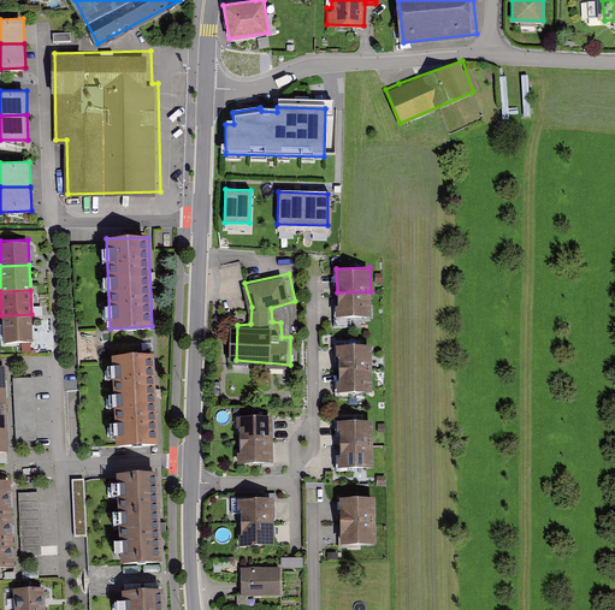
[(337,315),(371,315),(371,291),(337,292),(337,315)]
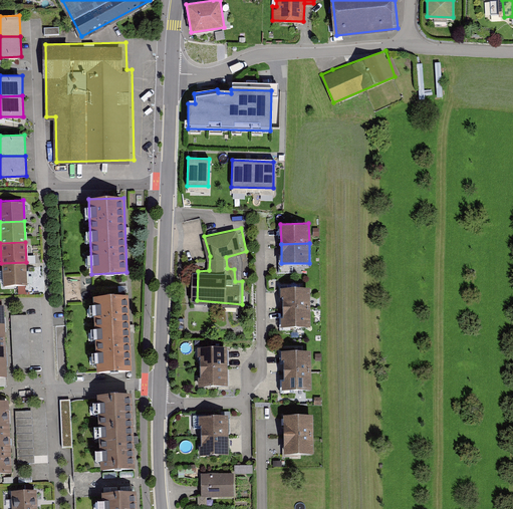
[(2,284),(27,283),(26,262),(1,263),(2,284)]
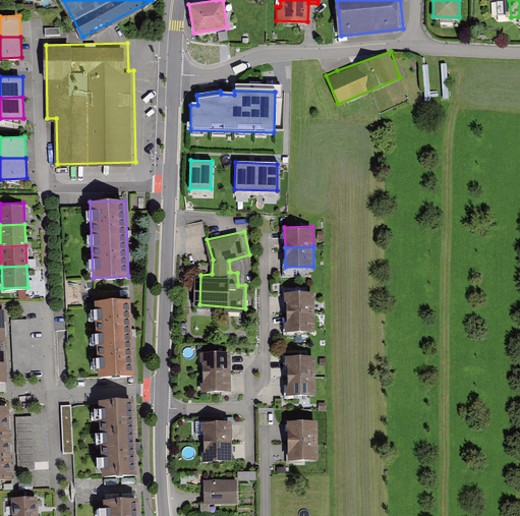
[(313,290),(285,291),(286,310),(314,310),(313,290)]
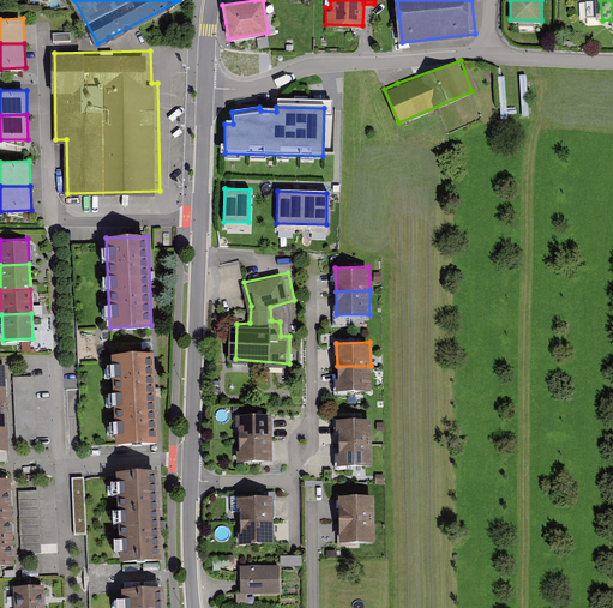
[(154,351),(110,354),(114,444),(157,443),(154,351)]
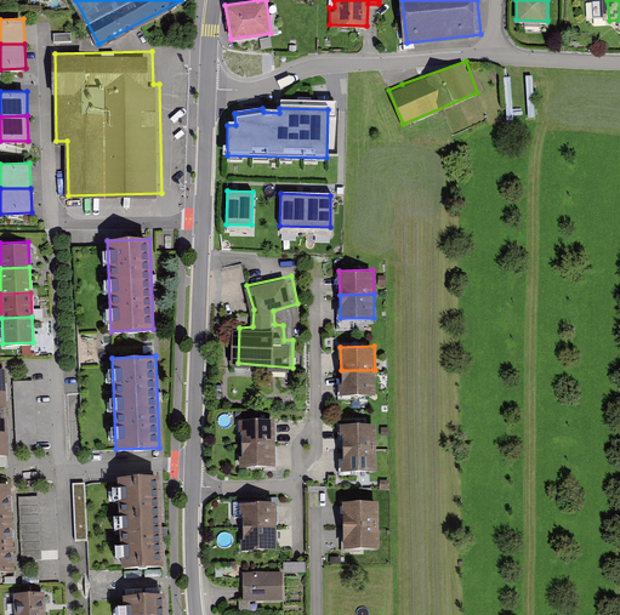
[(341,394),(375,393),(375,370),(341,370),(341,394)]
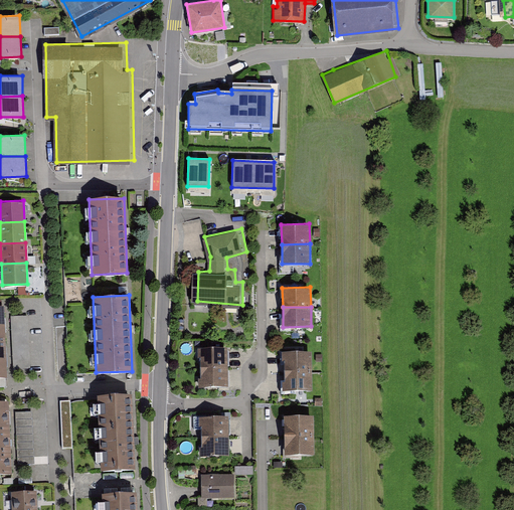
[(27,312),(10,312),(12,365),(29,364),(27,312)]
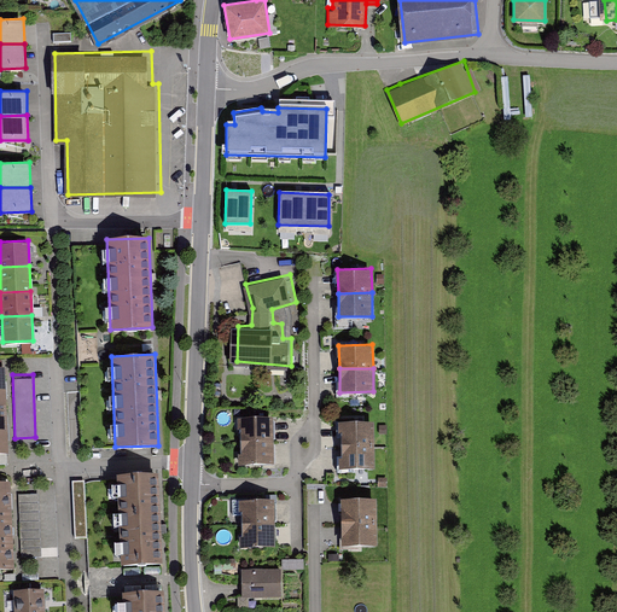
[(273,415),(237,417),(237,439),(273,439),(273,415)]
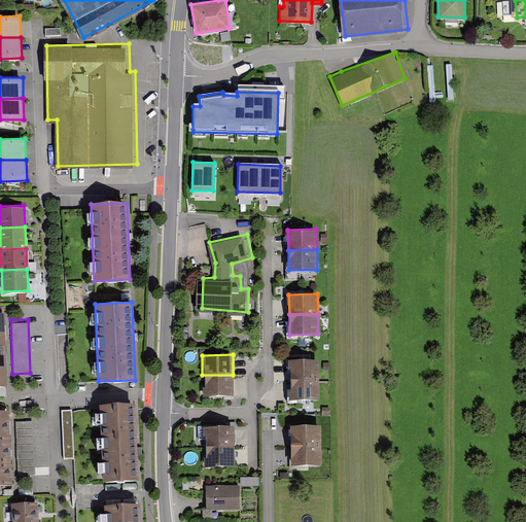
[(318,358),(287,358),(288,379),(319,378),(318,358)]
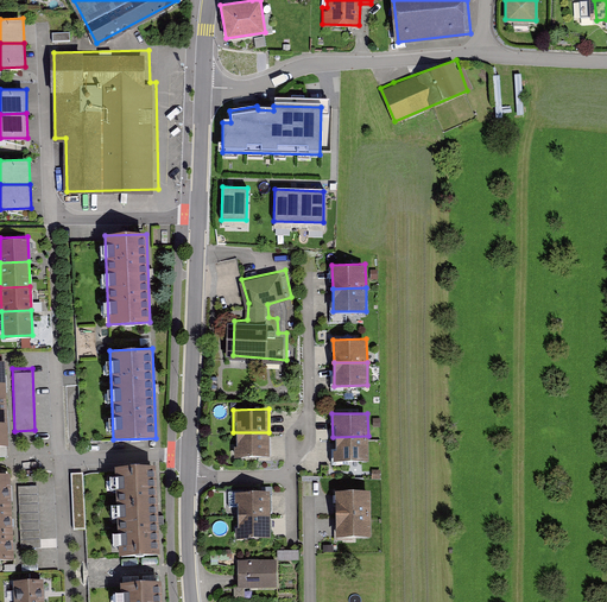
[(233,456),(269,455),(269,432),(233,432),(233,456)]
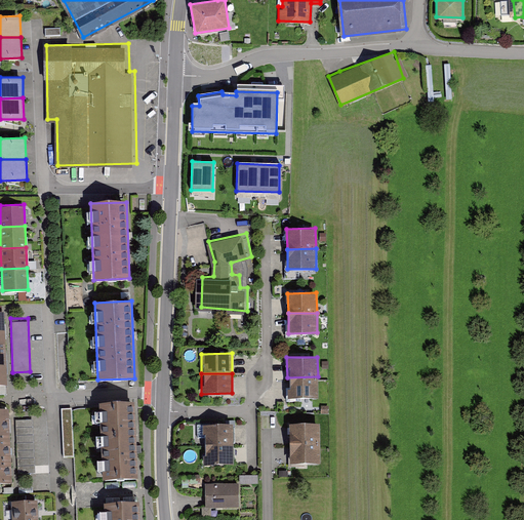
[(287,397),(318,397),(318,376),(287,377),(287,397)]
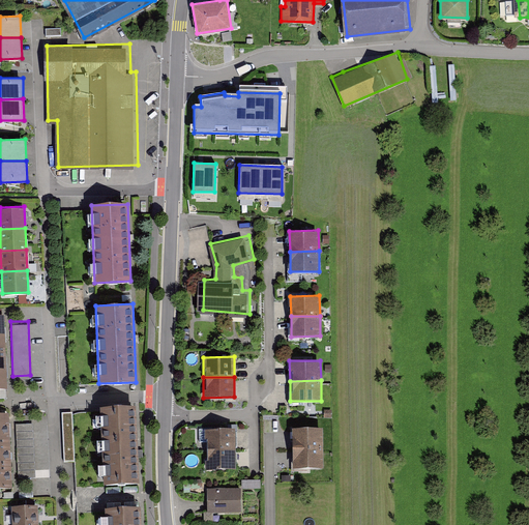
[(136,405),(99,407),(103,485),(139,483),(136,405)]
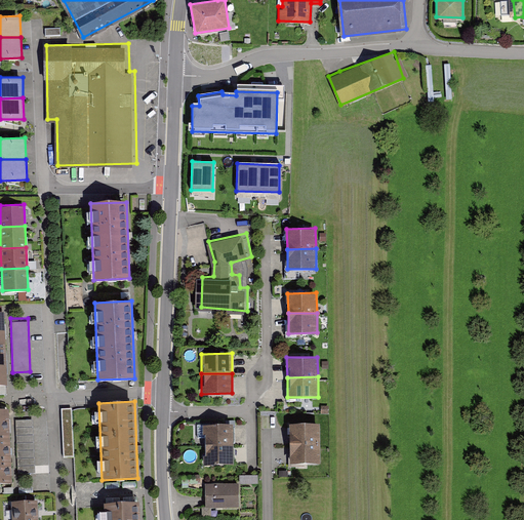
[(71,405),(61,405),(63,453),(73,453),(71,405)]
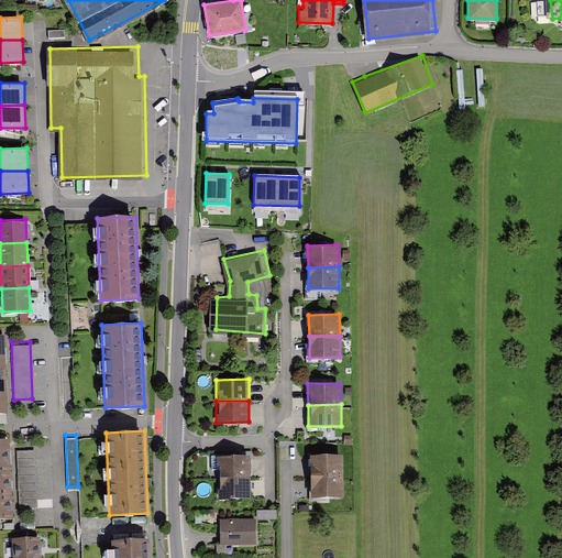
[(0,463),(10,463),(9,437),(0,437),(0,463)]
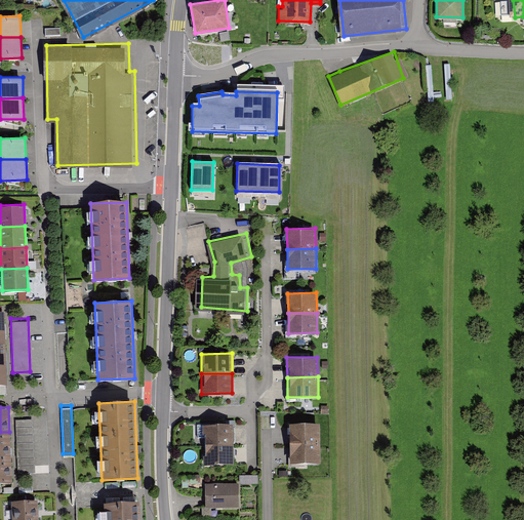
[(14,416),(16,470),(34,469),(32,415),(14,416)]
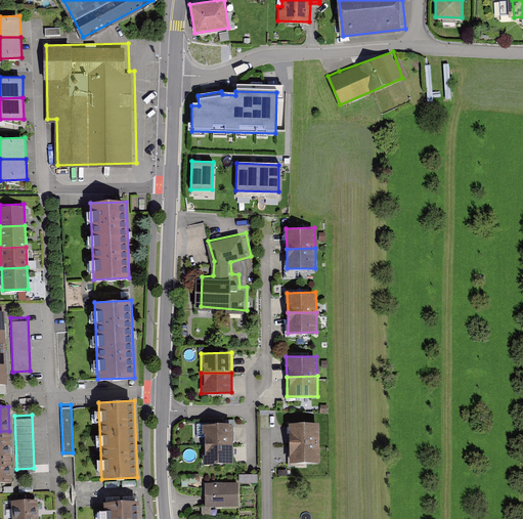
[(318,422),(289,422),(289,442),(318,441),(318,422)]
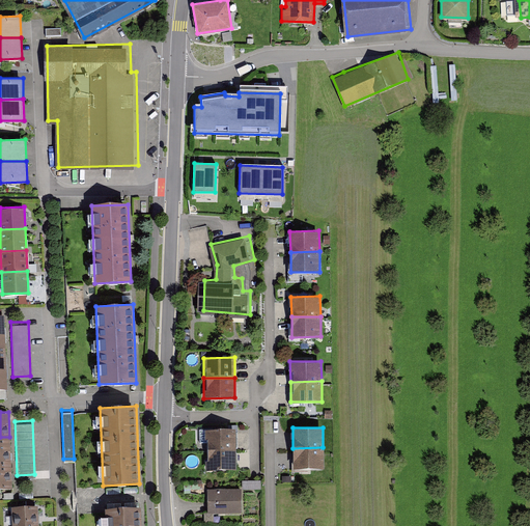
[(234,428),(204,428),(204,449),(235,448),(234,428)]
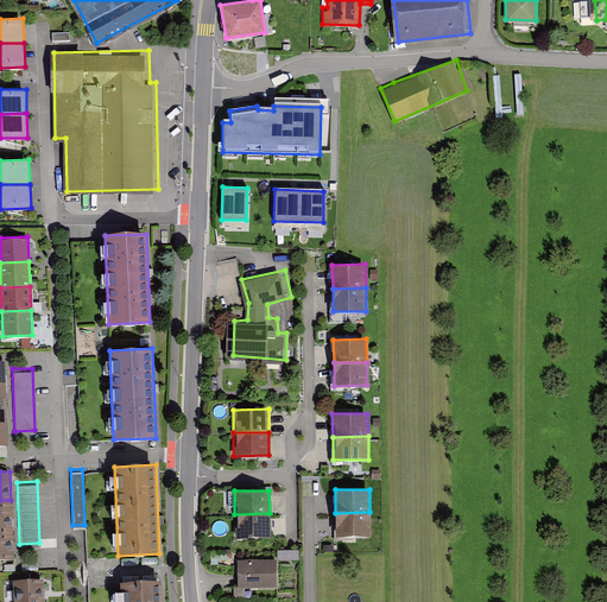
[(0,528),(12,528),(11,500),(0,500),(0,528)]
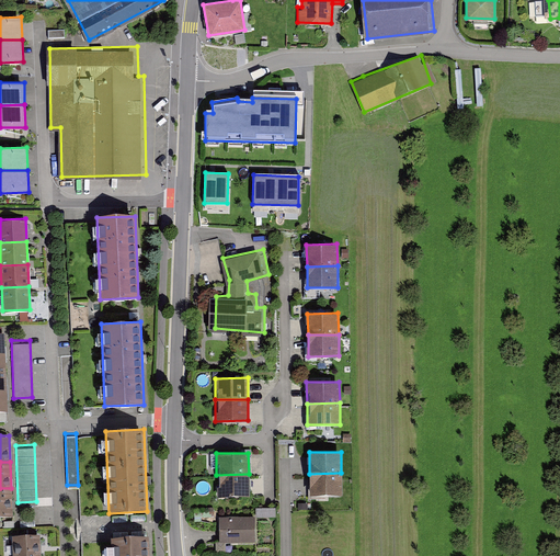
[(309,474),(309,495),(342,494),(341,473),(309,474)]
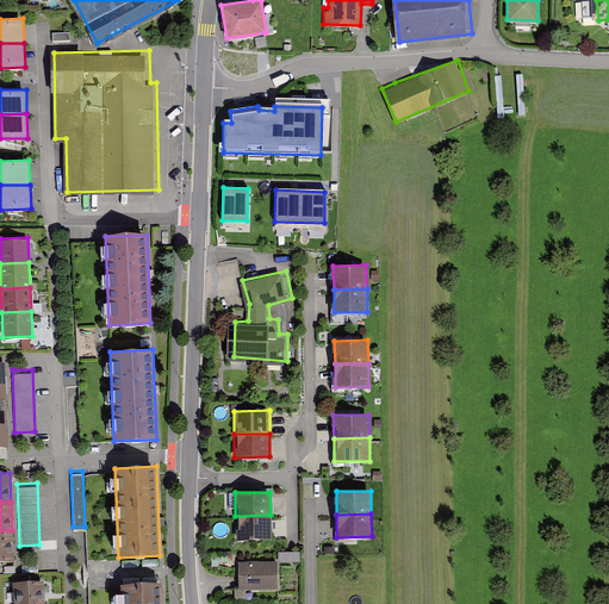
[(236,539),(271,537),(271,515),(235,516),(236,539)]
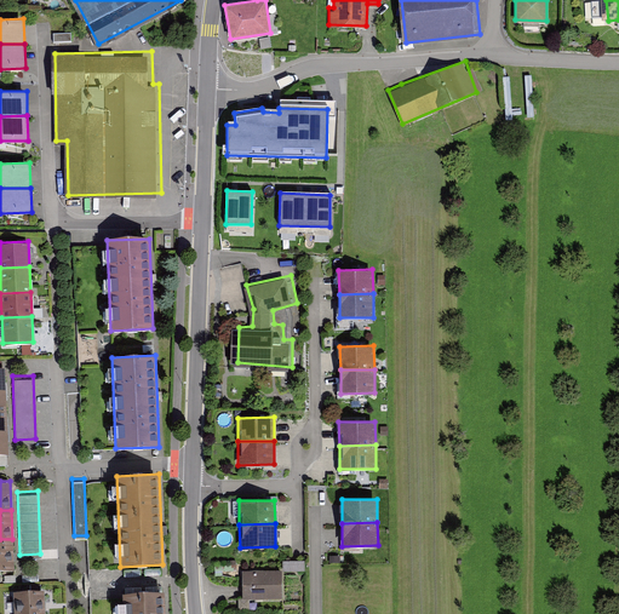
[(0,568),(13,568),(12,539),(0,539),(0,568)]
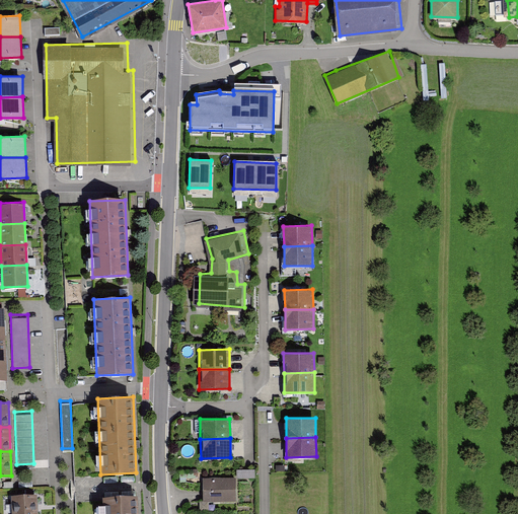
[(235,474),(202,475),(203,499),(235,499),(235,474)]
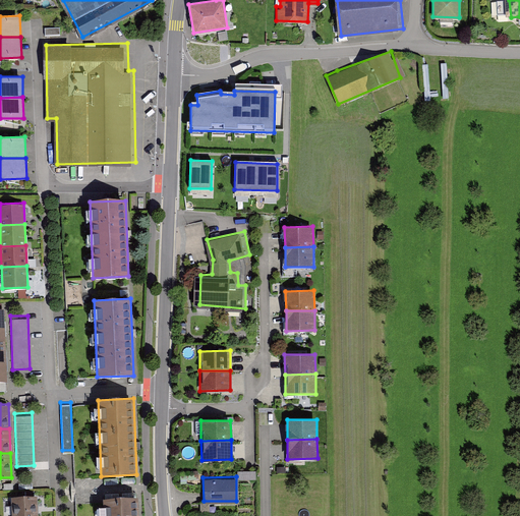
[(37,495),(10,496),(11,515),(33,515),(38,515),(37,495)]
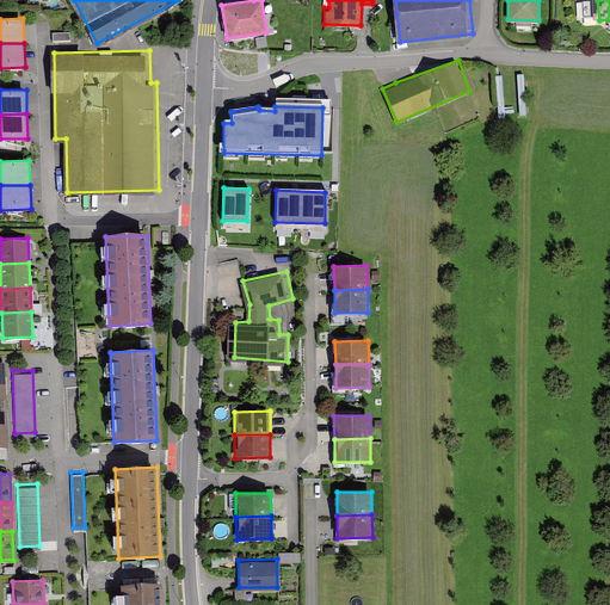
[(162,604),(161,582),(119,585),(119,604),(162,604)]
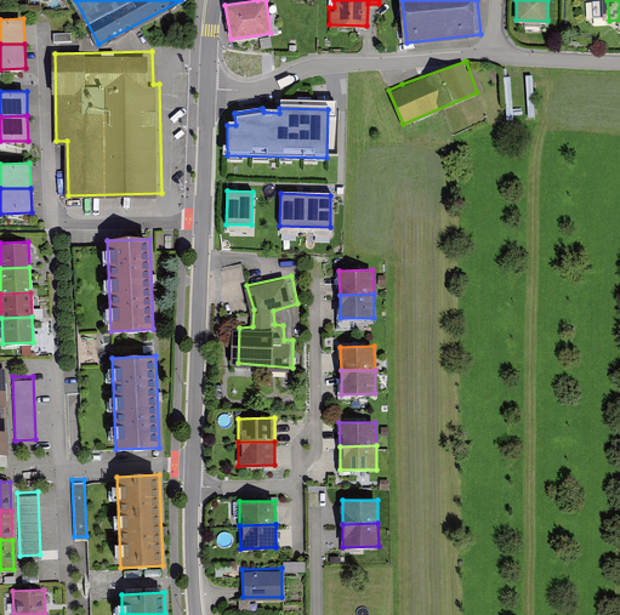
All buildings are outlined.
